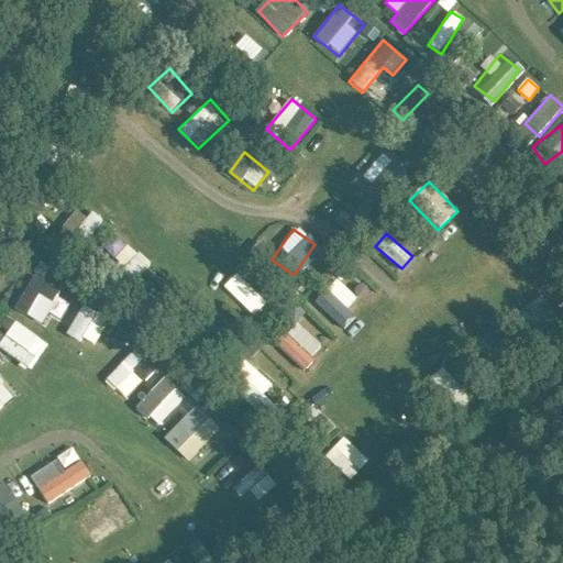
[(131,286),(148,261),(125,245),(108,271),(131,286)]
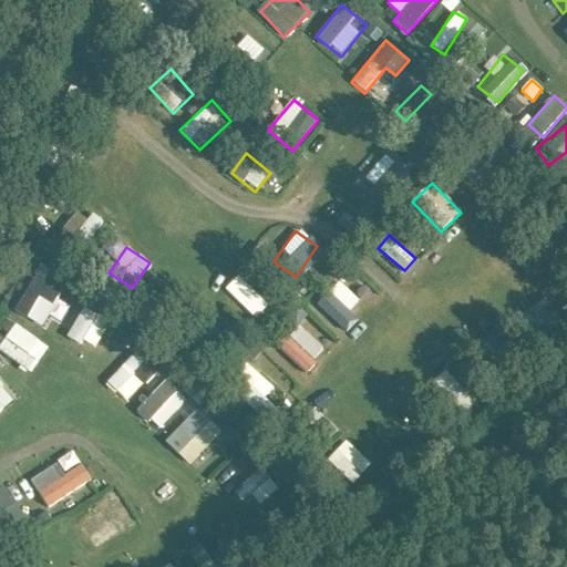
[(236,275),(224,289),(257,318),(269,305),(236,275)]
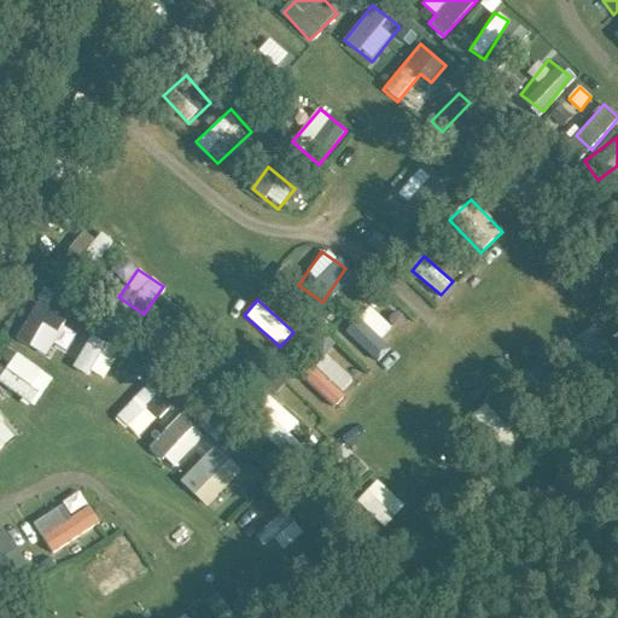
[(16,342),(51,356),(66,315),(33,302),(16,342)]
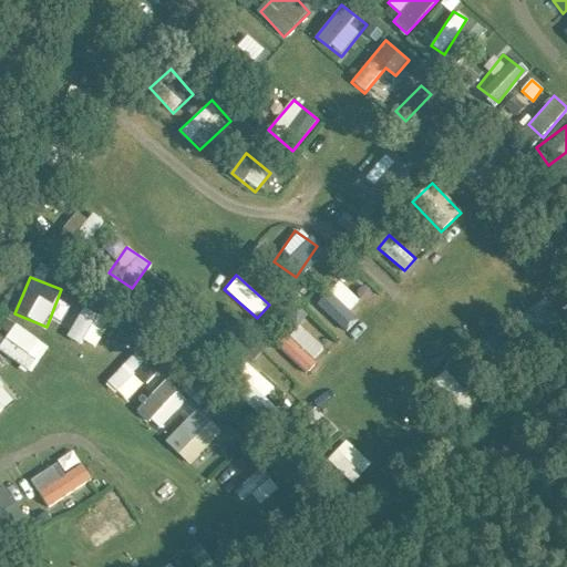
[(349,311),(359,300),(339,281),(316,306),(344,333),(358,320),(349,311)]
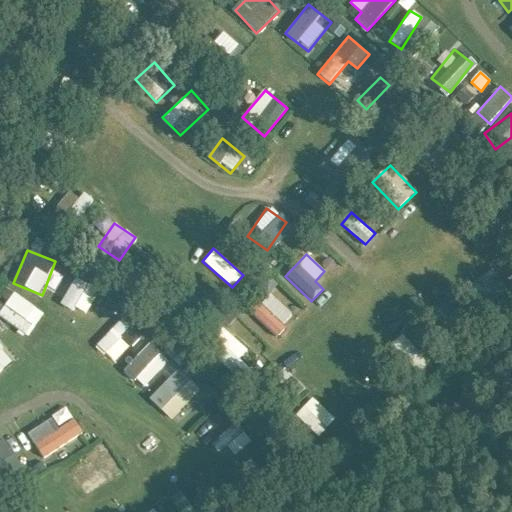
[(75,277),(60,304),(74,312),(89,285),(75,277)]
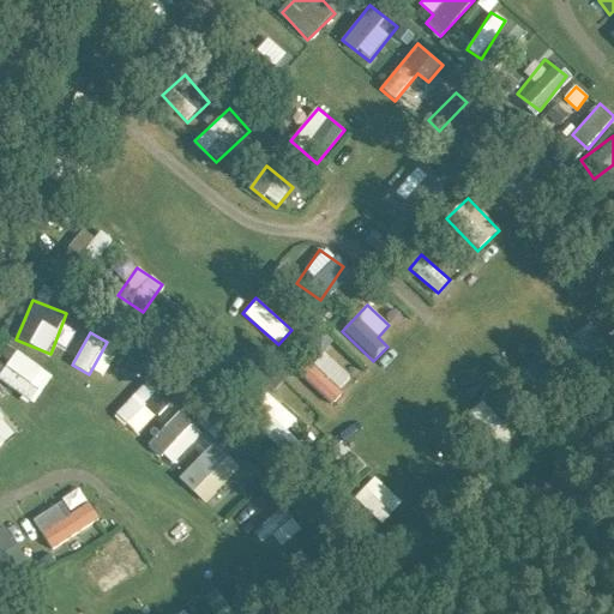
[(19,350),(0,372),(0,378),(31,404),(53,378),(19,350)]
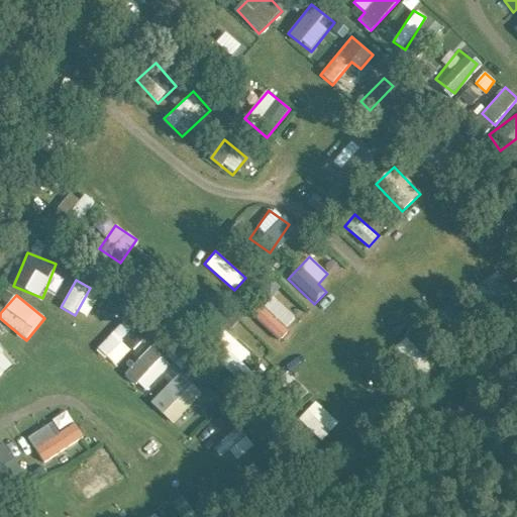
[(279,339),(297,318),(272,296),(253,316),(279,339)]
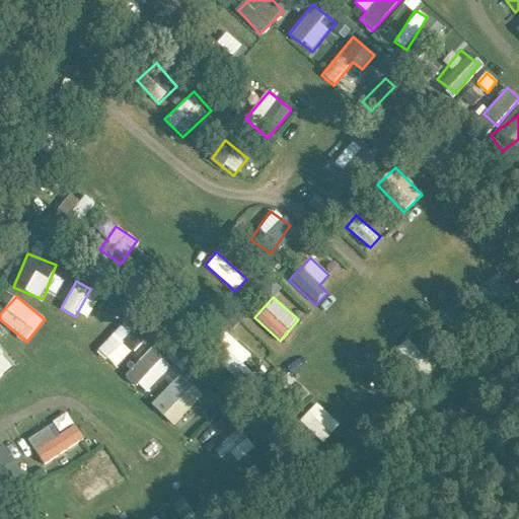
[(105,358),(134,332),(125,322),(97,349),(105,358)]
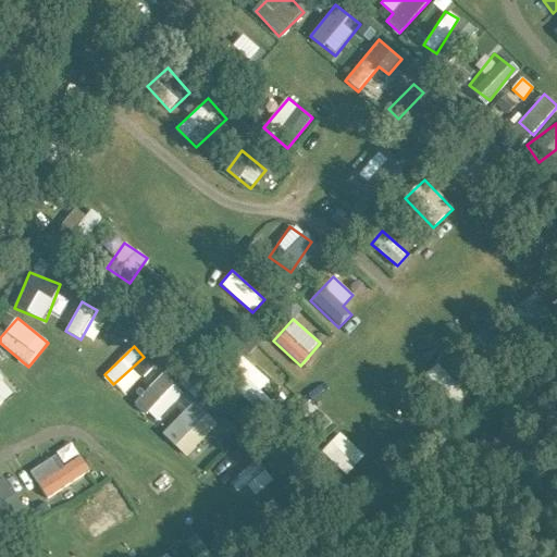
[(443,357),(423,376),(459,410),(478,391),(443,357)]
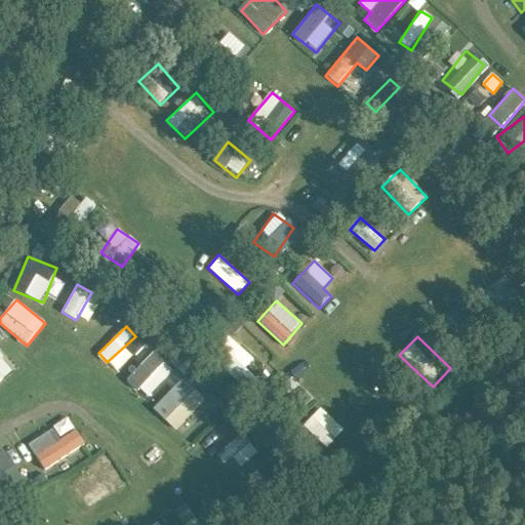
[(246,368),(254,359),(231,337),(211,358),(243,387),(253,375),(246,368)]
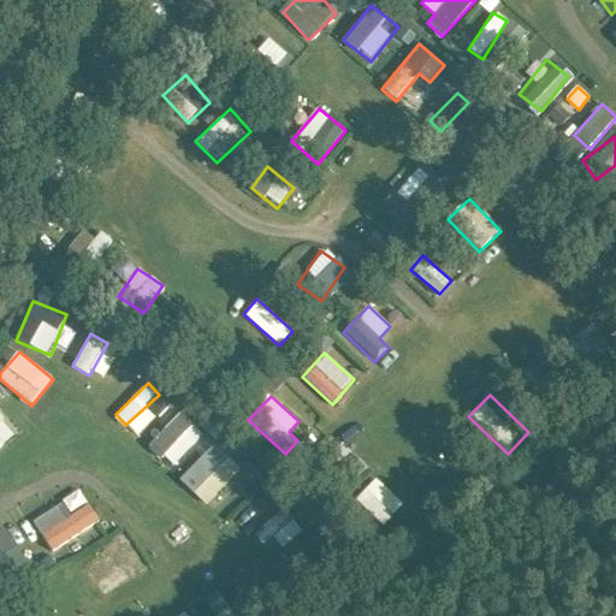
[(172,468),(205,433),(181,412),(148,445),(172,468)]
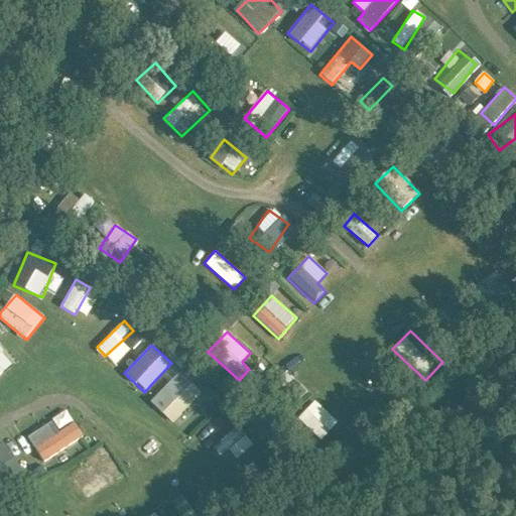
[(0,375),(14,364),(0,347),(0,375)]
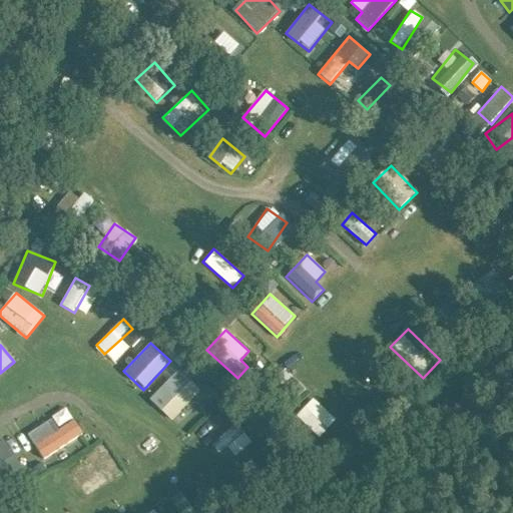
[(170,421),(201,390),(179,369),(148,399),(170,421)]
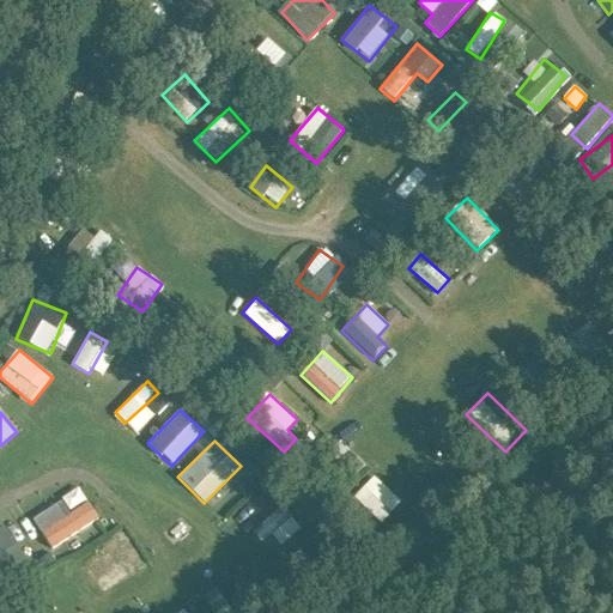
[(381,523),(402,501),(375,475),(353,498),(381,523)]
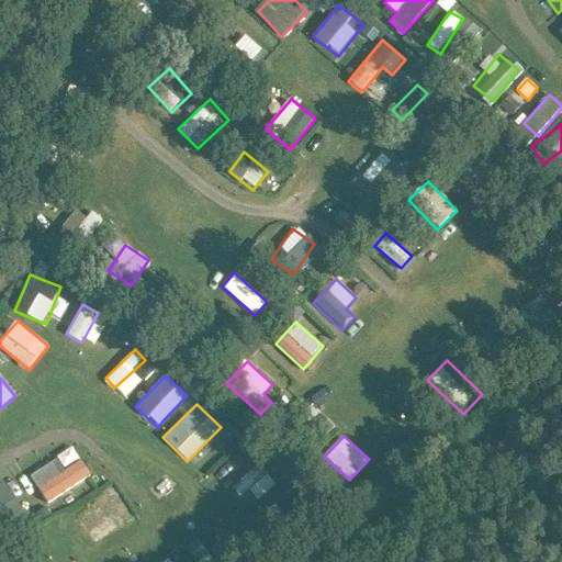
[(80,458),(65,470),(56,457),(29,478),(49,505),(92,474),(80,458)]
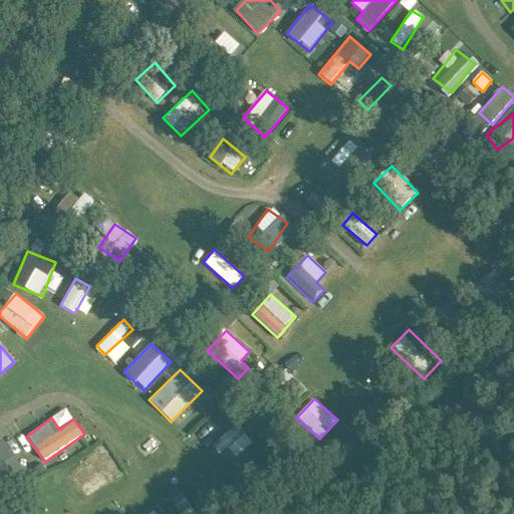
[(238,424),(210,444),(219,455),(228,449),(234,457),(253,444),(238,424)]
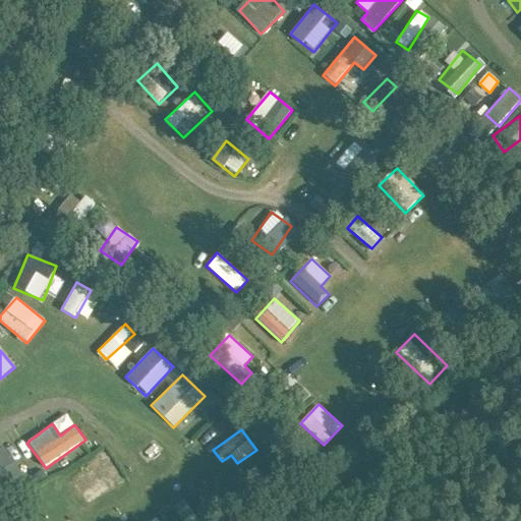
[(0,491),(4,499),(29,482),(5,447),(0,450),(0,491)]
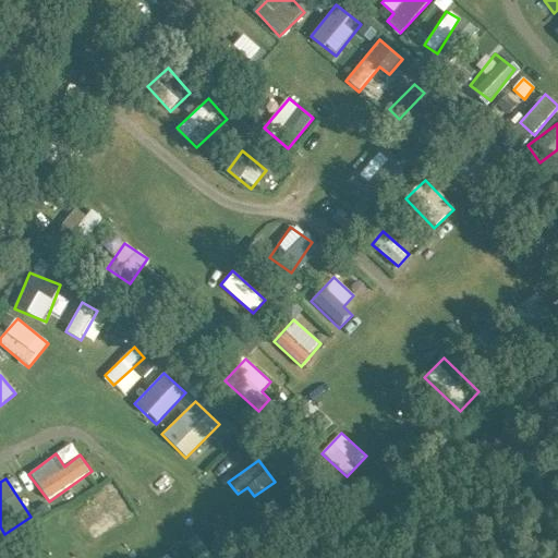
[(109,497),(79,517),(95,540),(124,520),(109,497)]
